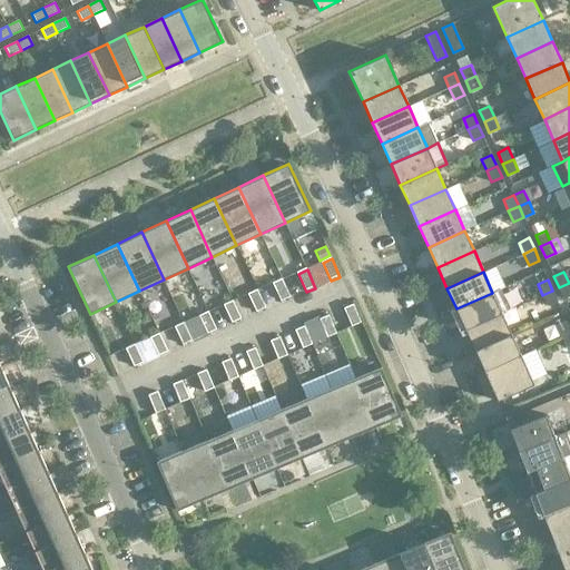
[(274,285),(282,303),(291,298),(283,281),(274,285)]
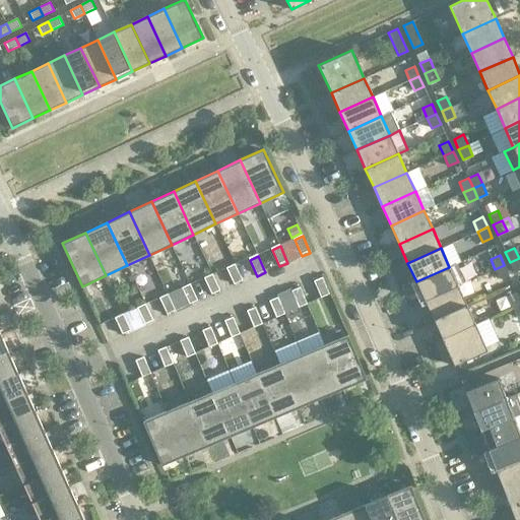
[(519,269),(519,260),(519,258),(510,262),(514,272),(519,269)]
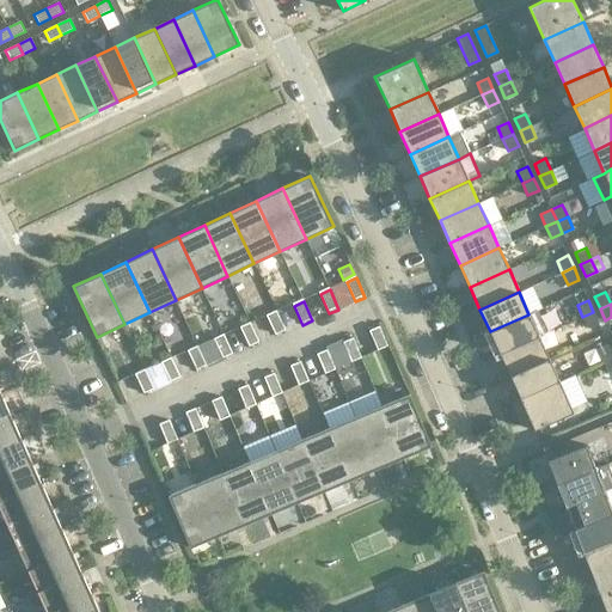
[(599,324),(593,312),(582,317),(588,329),(599,324)]
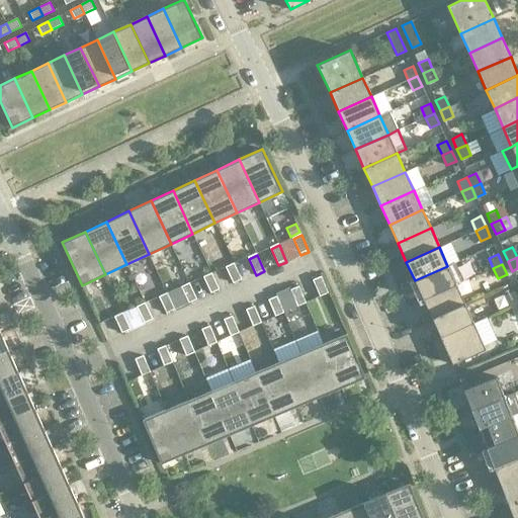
[(227,268),(234,285),(242,281),(235,265),(227,268)]
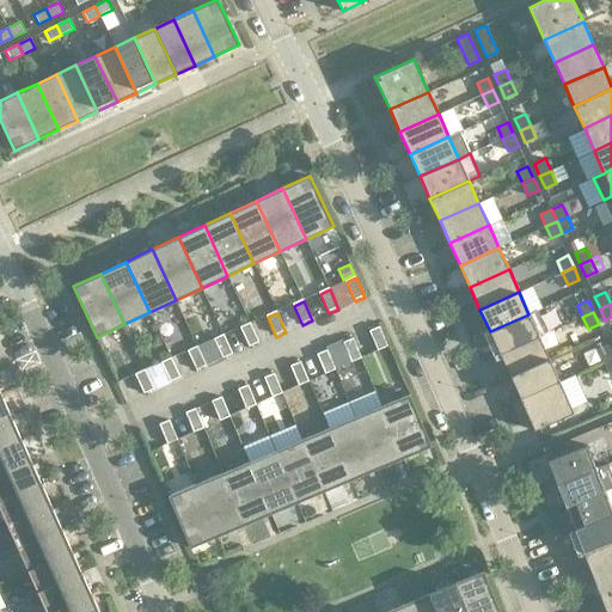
[(539,336),(528,314),(490,331),(500,354),(539,336)]
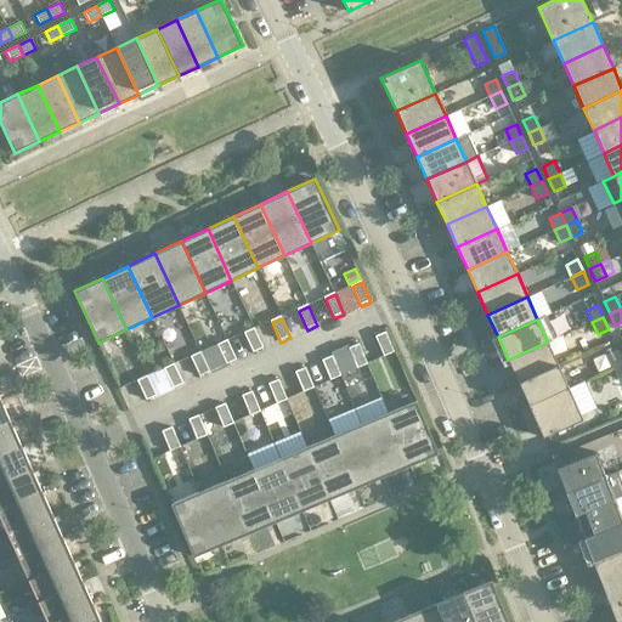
[(393,349),(384,328),(373,333),(383,352),(393,349)]
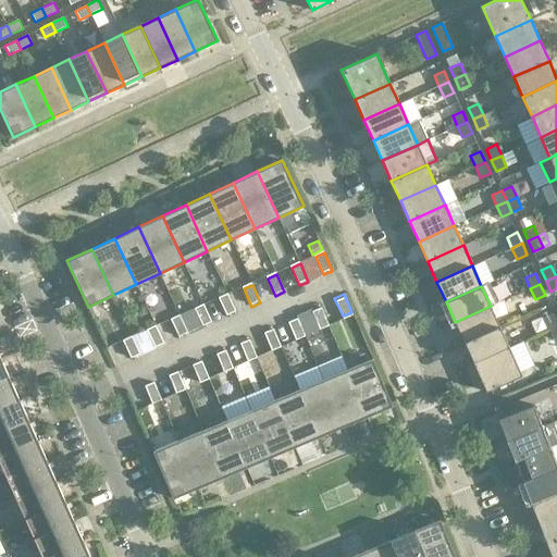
[(220,299),(227,318),(236,313),(229,296),(220,299)]
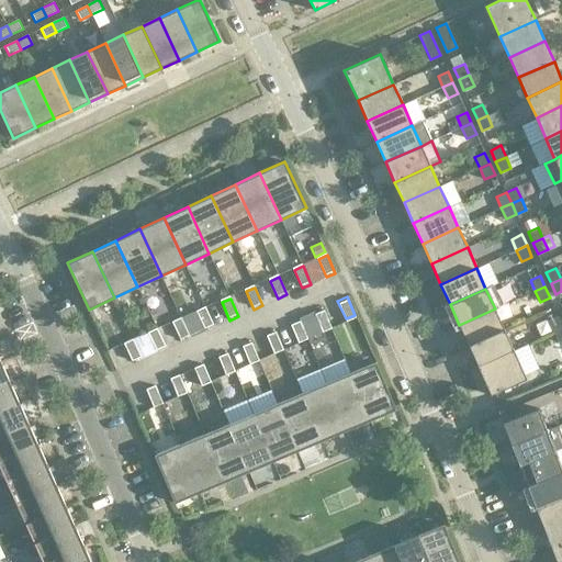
[(330,325),(323,307),(314,312),(322,329),(330,325)]
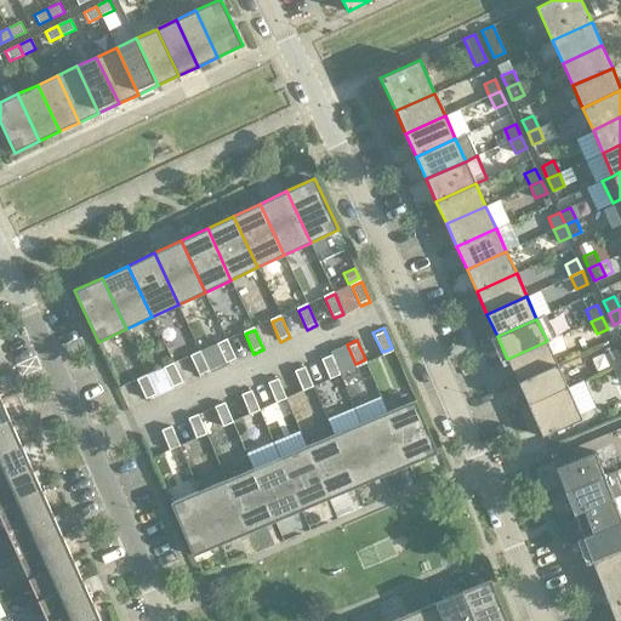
[(218,346),(227,365),(237,362),(228,341),(218,346)]
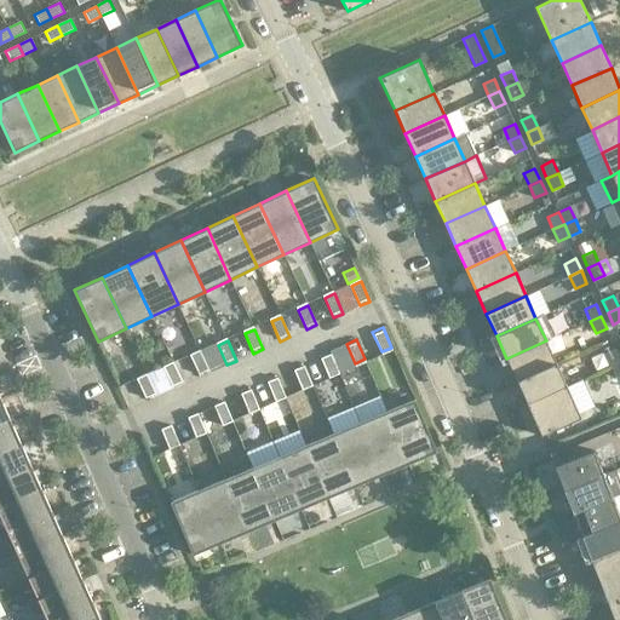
[(556,363),(546,340),(506,359),(517,382),(556,363)]
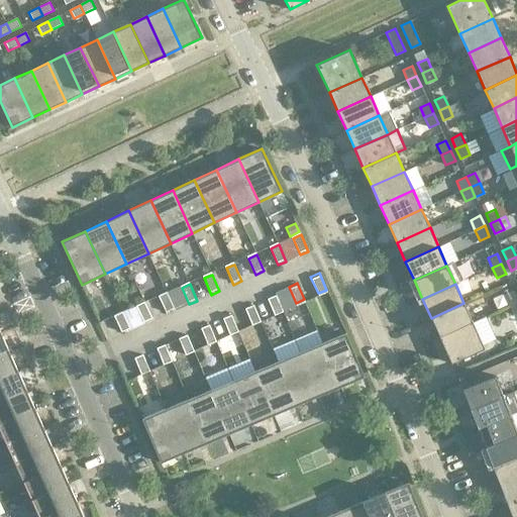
[(516,301),(516,298),(514,291),(504,295),(509,305),(516,301)]
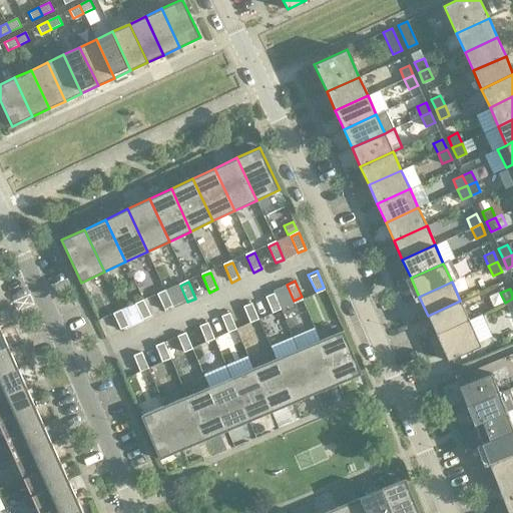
[(280,307),(273,291),(265,295),(272,311),(280,307)]
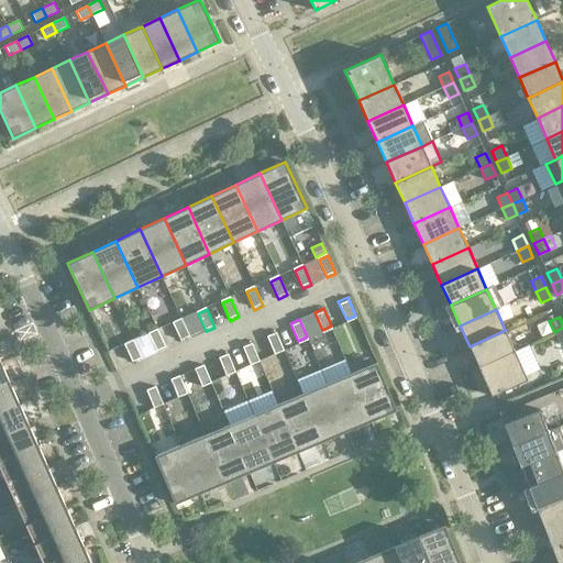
[(174,324),(181,342),(190,338),(183,320),(174,324)]
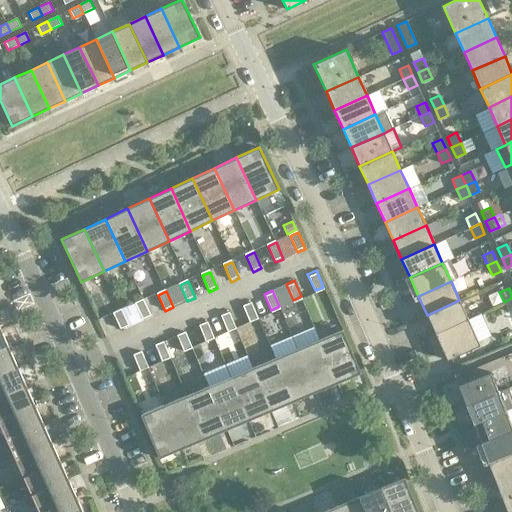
[(257,316),(250,300),(242,303),(249,320),(257,316)]
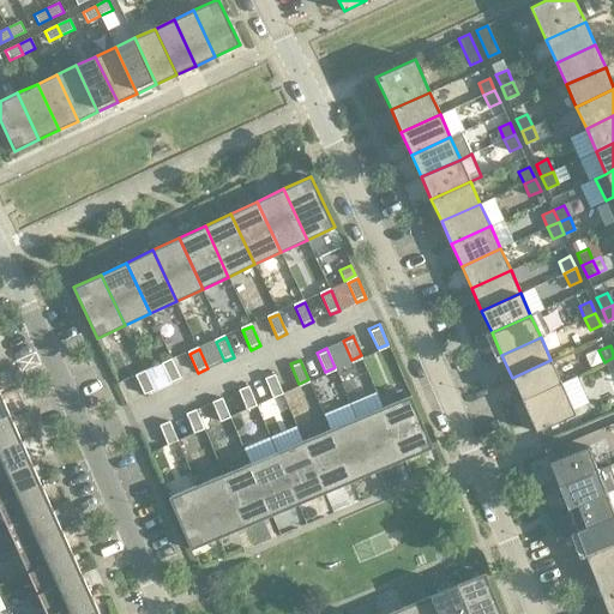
[(561,381),(551,360),(512,378),(522,399),(561,381)]
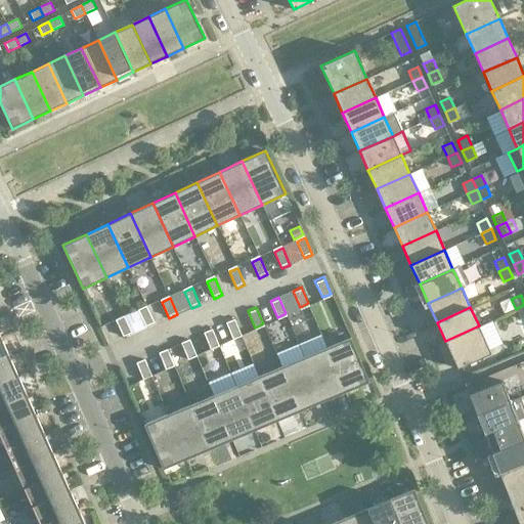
[(139,312),(146,329),(155,324),(147,308),(139,312)]
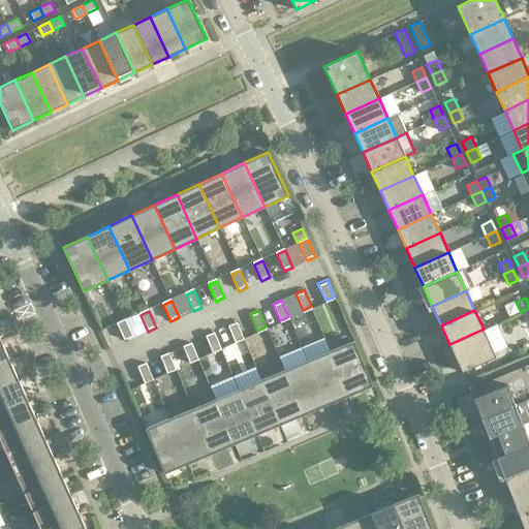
[(243,337),(236,319),(226,323),(235,340),(243,337)]
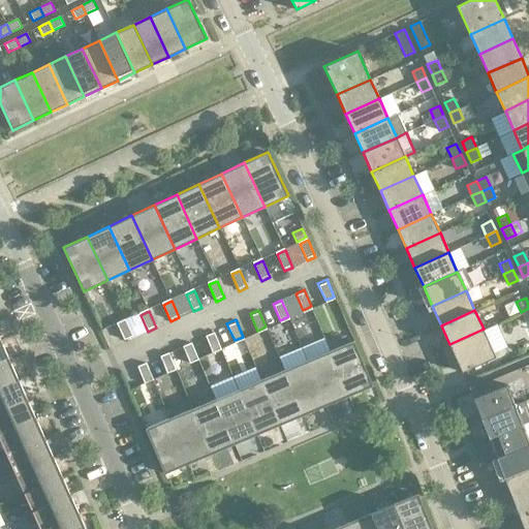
[(118,324),(125,342),(133,338),(126,321),(118,324)]
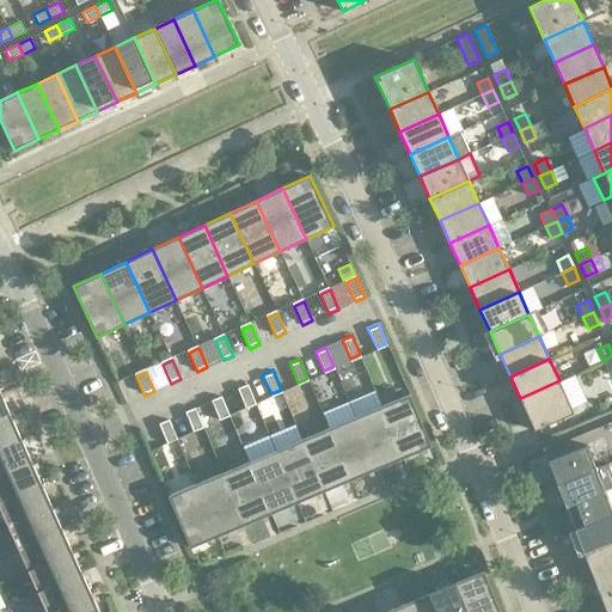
[(574,412),(560,380),(520,398),(534,430),(574,412)]
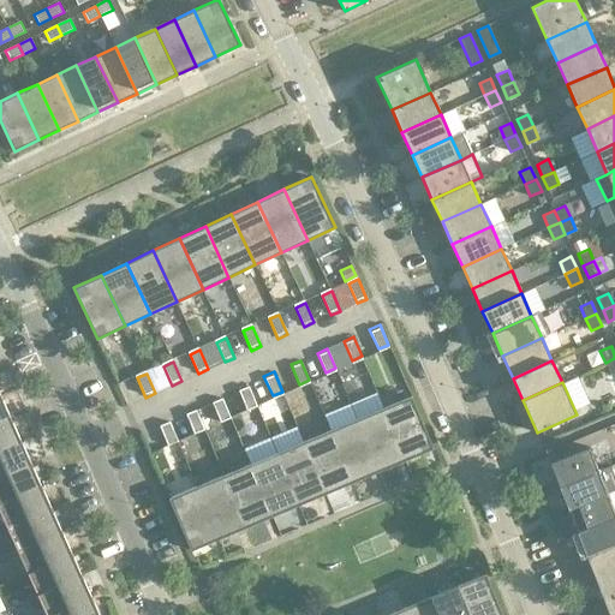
[(256,404),(248,383),(237,388),(246,407),(256,404)]
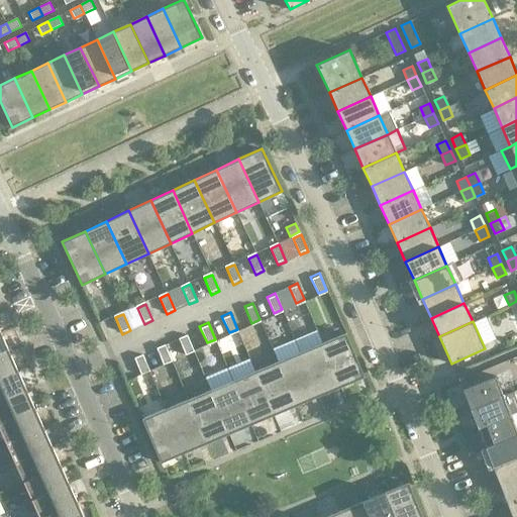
[(0,355),(9,351),(1,333),(0,332),(0,355)]
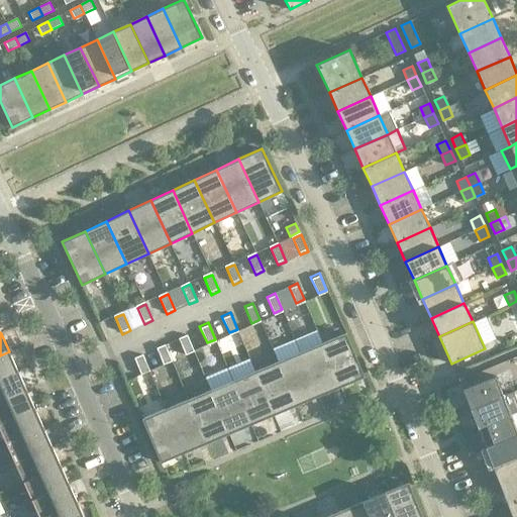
[(193,348),(186,332),(178,336),(185,352),(193,348)]
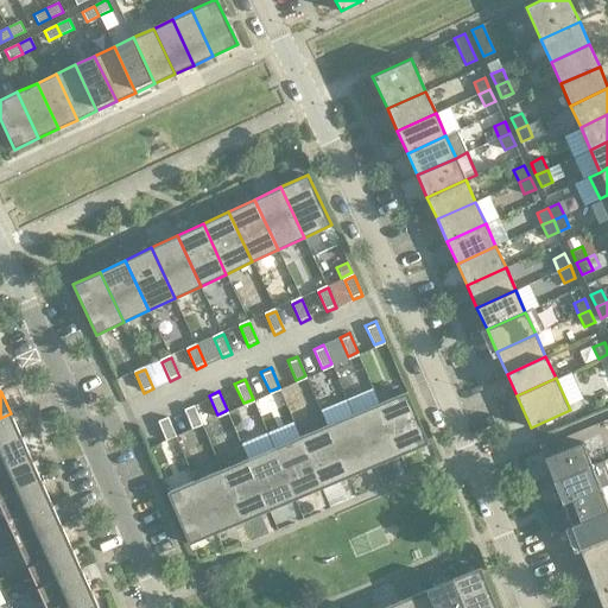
[(429,443),(406,392),(379,403),(400,455),(429,443)]
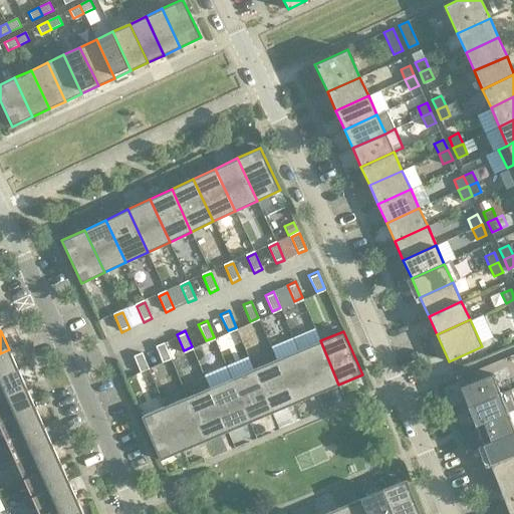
[(170,356),(163,340),(155,343),(162,360),(170,356)]
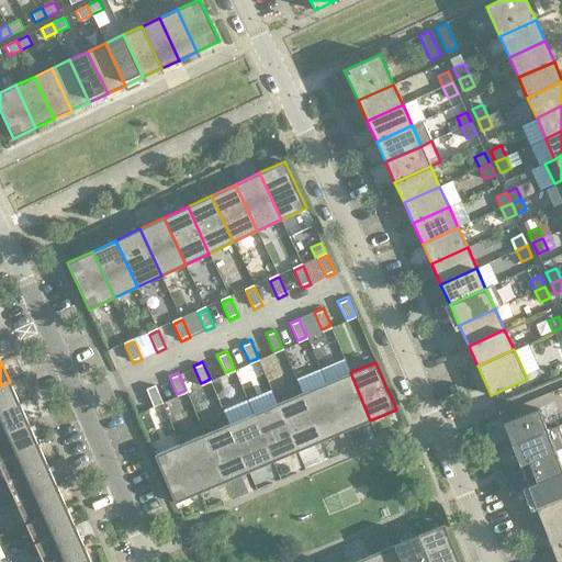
[(370,420),(350,372),(326,383),(346,430),(370,420)]
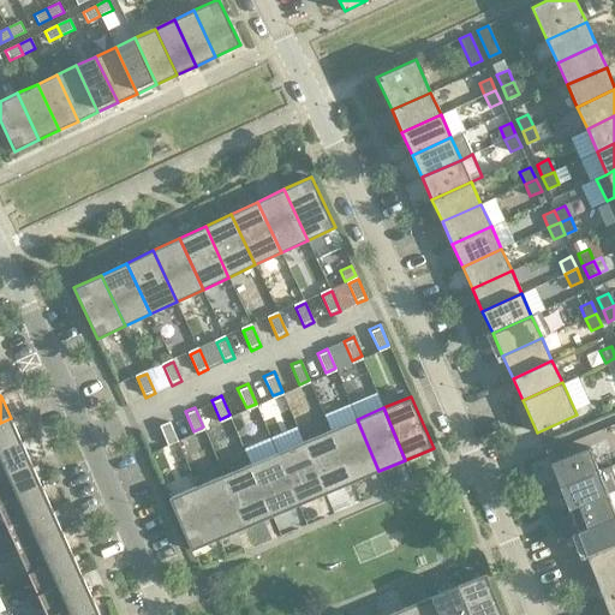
[(0,449),(21,441),(11,418),(0,423),(0,449)]
